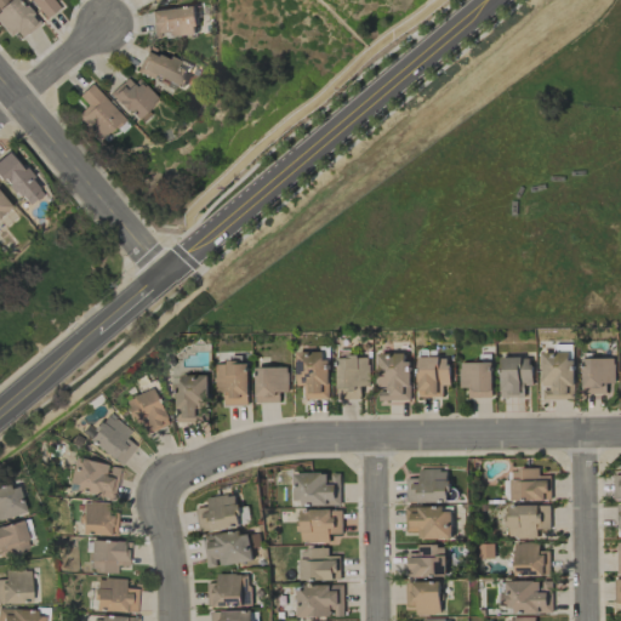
[(38,23),(20,0),(0,0),(0,26),(12,43),(38,23)]
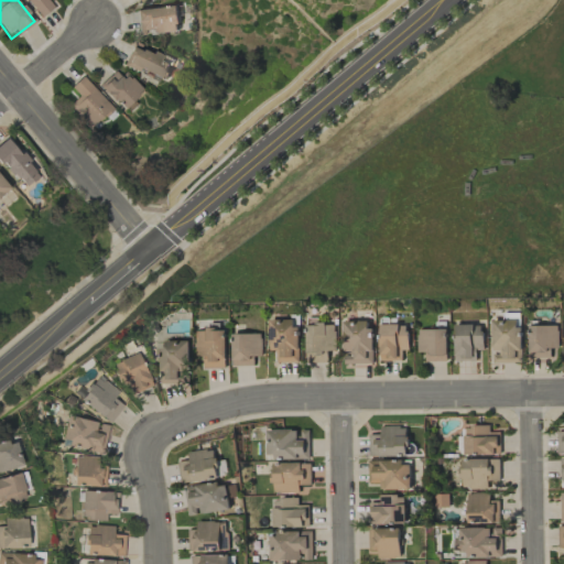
[(26,0),(41,18),(54,8),(47,0),(26,0)]
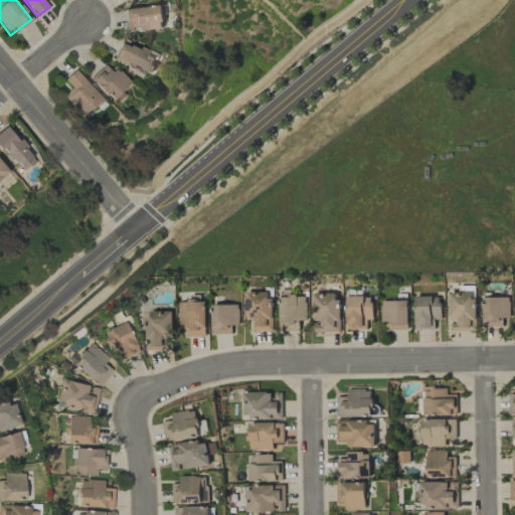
[(125,8),(127,30),(163,27),(161,6),(125,8)]
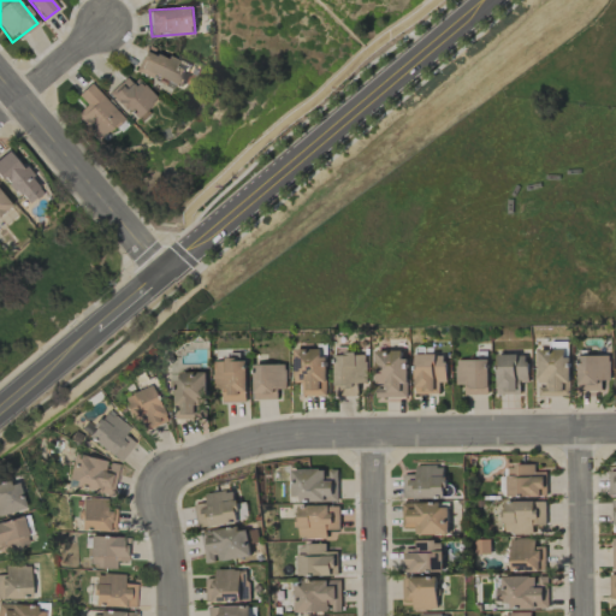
[(179,88),(188,66),(143,51),(136,71),(179,88)]
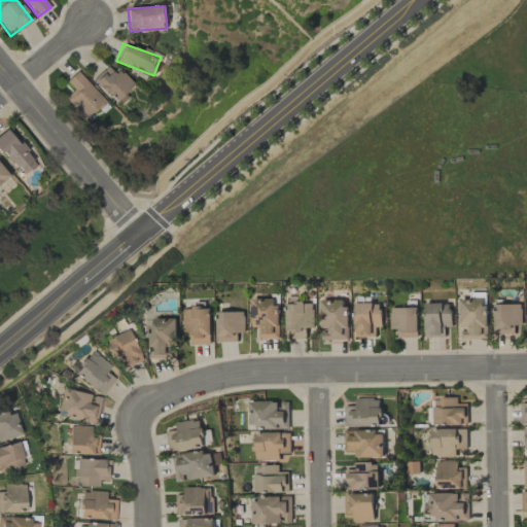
[(132,85),(110,63),(93,79),(114,102),(132,85)]
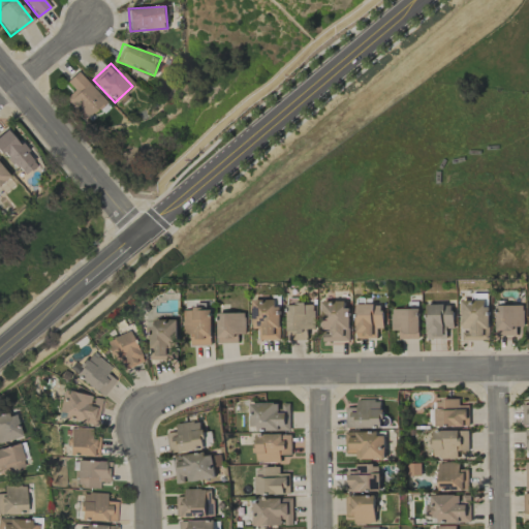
[(73,90),(64,99),(85,121),(105,101),(76,71),(66,83),(73,90)]
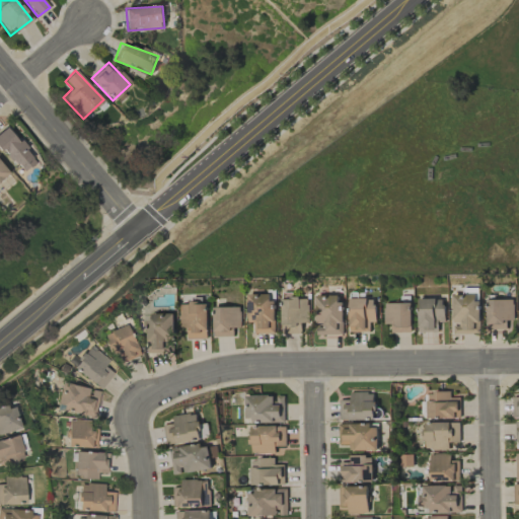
[(0,148),(21,174),(35,162),(7,127),(0,132),(0,148)]
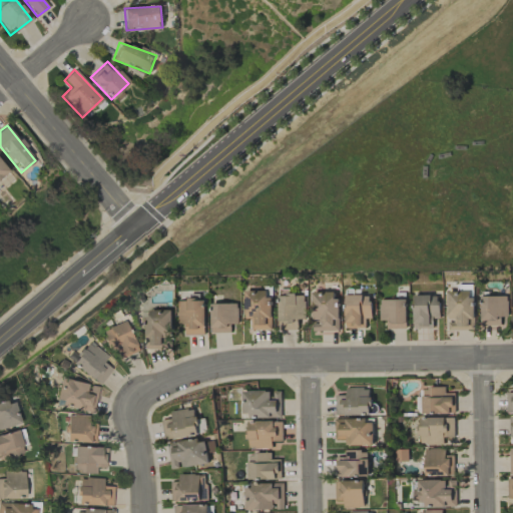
[(270,290),(243,291),(243,319),(251,319),(251,330),(271,329),(270,290)]
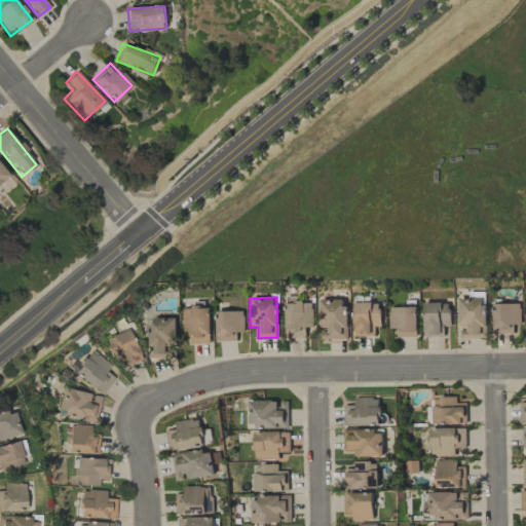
[(486,338),(485,297),(458,298),(459,338),(486,338)]
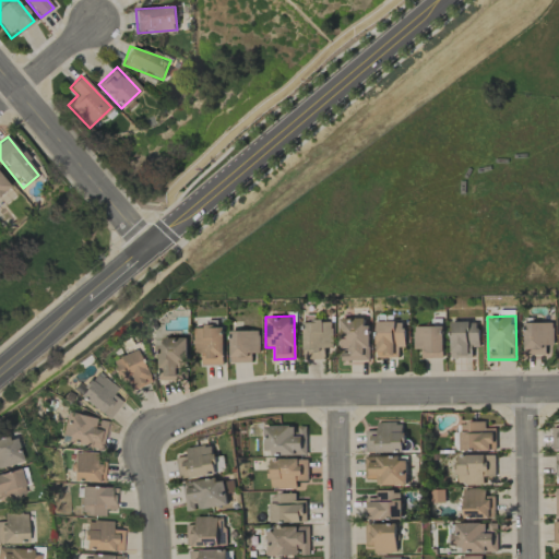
[(340,360),(368,359),(367,317),(339,318),(340,360)]
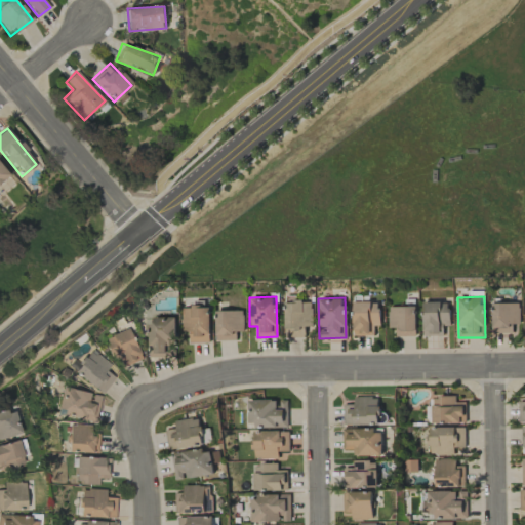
[(306,326),(312,326),(312,301),(284,301),(283,337),(305,337),(306,326)]
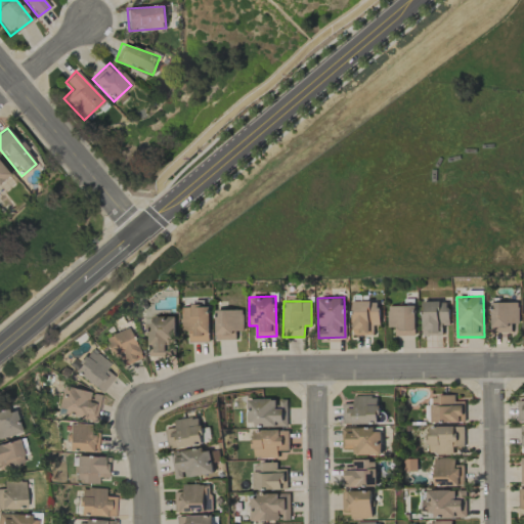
[(351,335),(373,335),(373,324),(378,324),(378,301),(352,301),(351,335)]
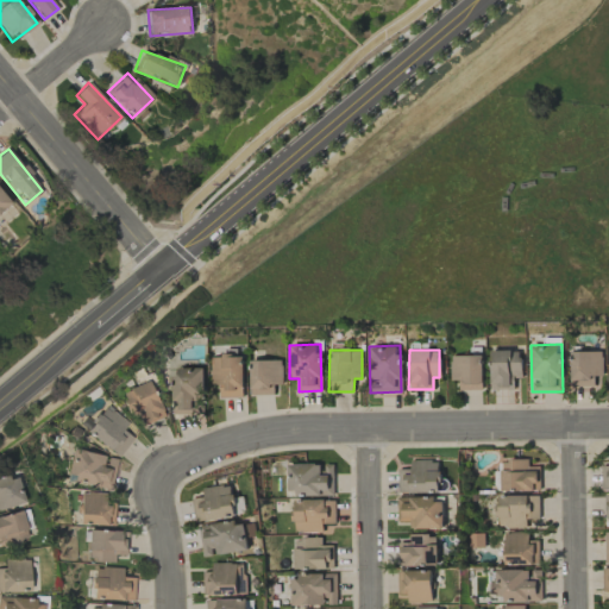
[(490,388),(514,389),(514,377),(521,377),(521,350),(490,350),(490,388)]
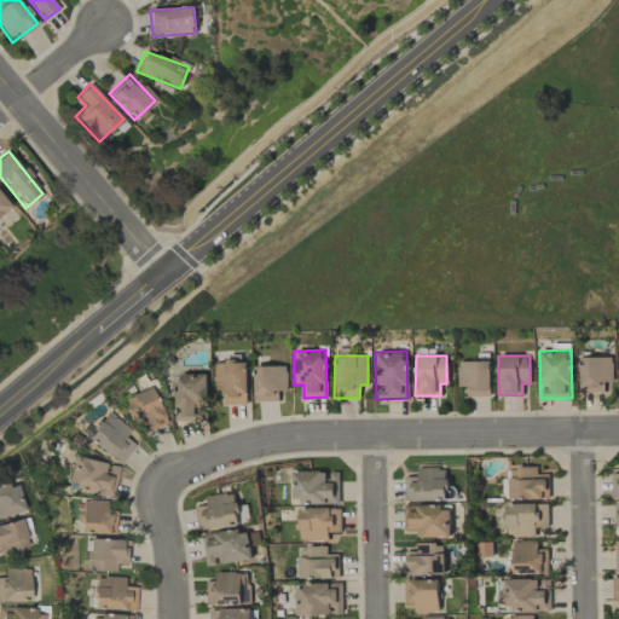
[(612,381),(612,357),(579,357),(579,393),(605,392),(603,382),(612,381)]
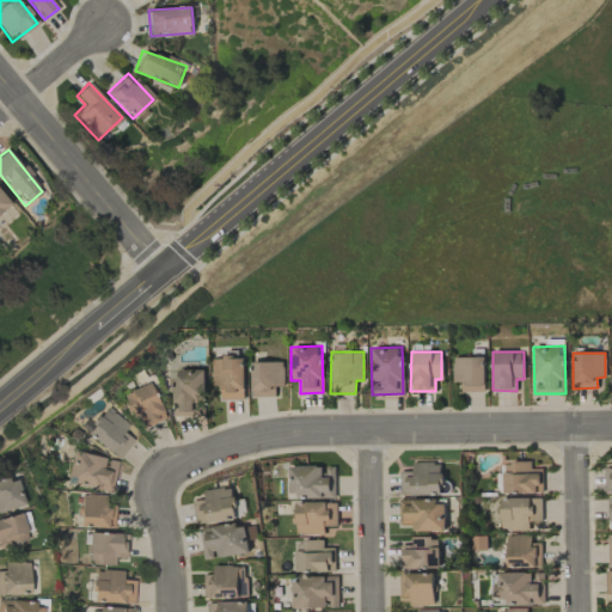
[(244,356),(212,356),(210,386),(220,386),(220,398),(244,399),(244,356)]
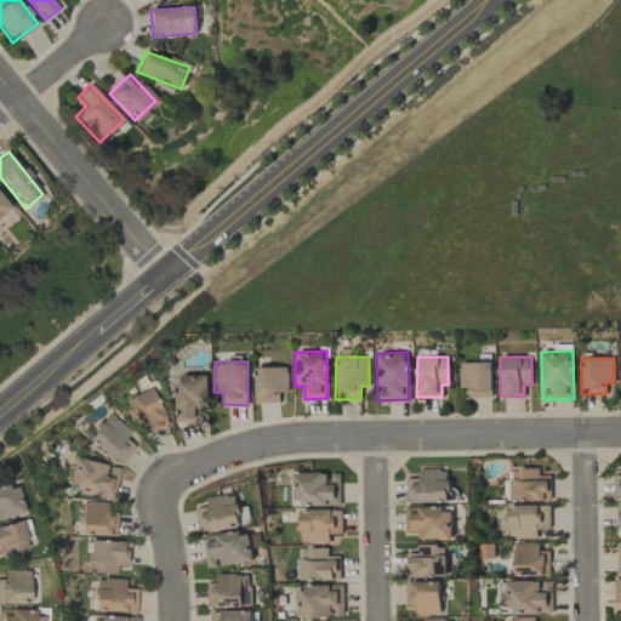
[(459,387),(467,387),(467,398),(491,397),(491,362),(459,362),(459,387)]
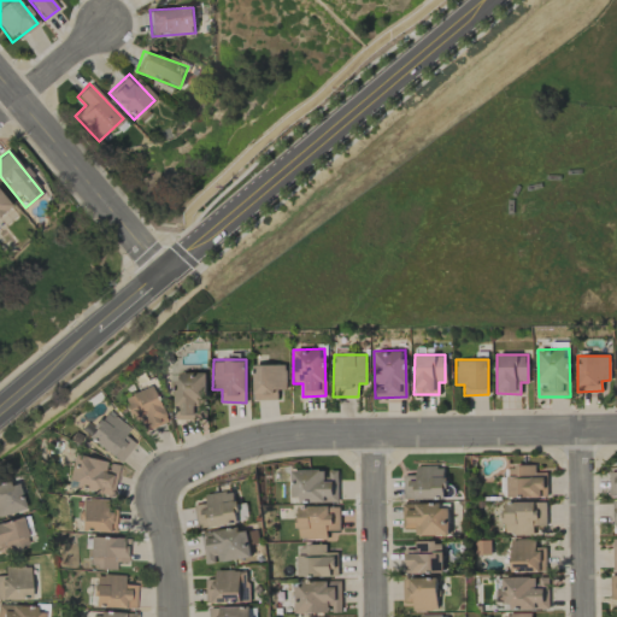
[(287,389),(286,364),(253,365),(254,400),(277,399),(277,389),(287,389)]
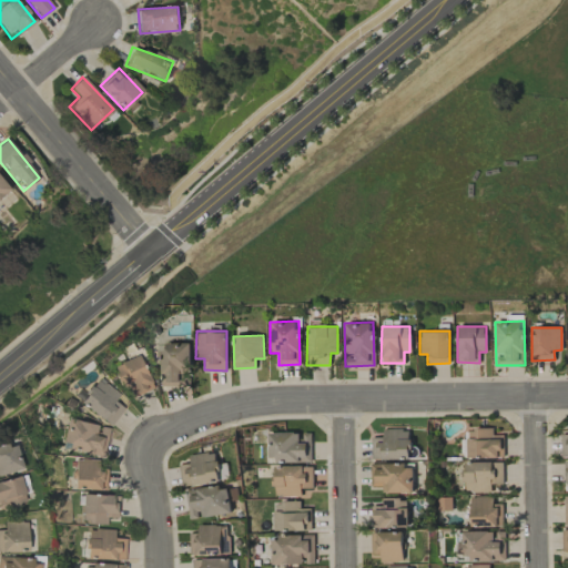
[(162,386),(188,385),(188,373),(190,373),(190,343),(161,343),(162,386)]
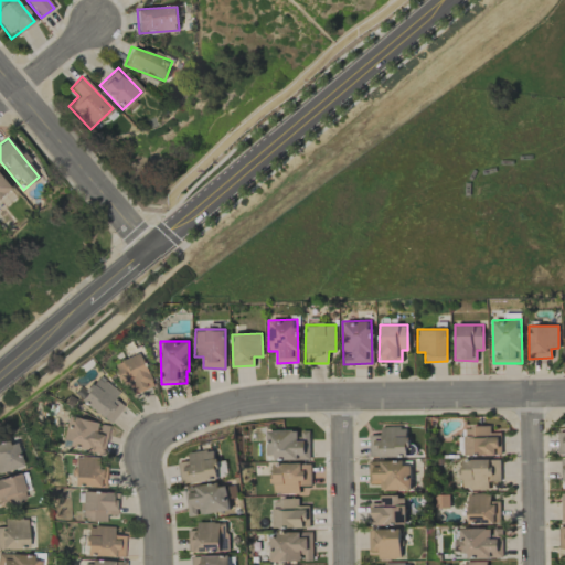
[(131,395),(152,387),(138,353),(112,364),(121,388),(127,385),(131,395)]
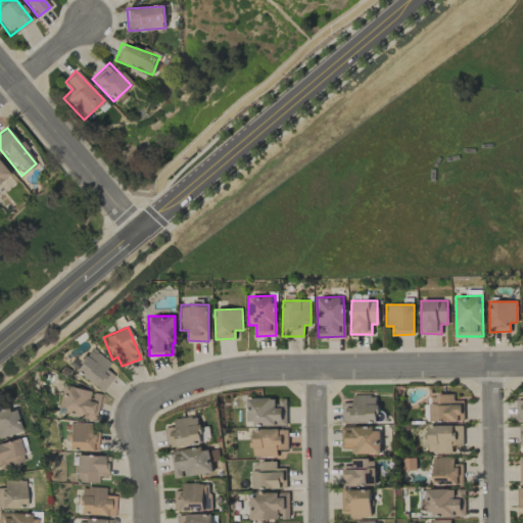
[(105,370),(110,363),(90,348),(74,372),(102,392),(113,376),(105,370)]
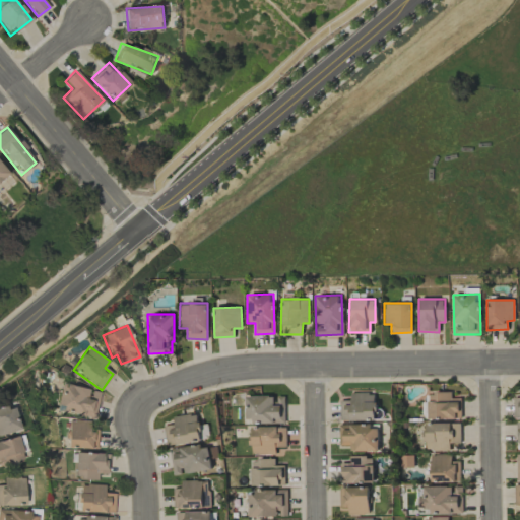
[(101,393),(90,390),(63,383),(56,410),(94,419),(101,393)]
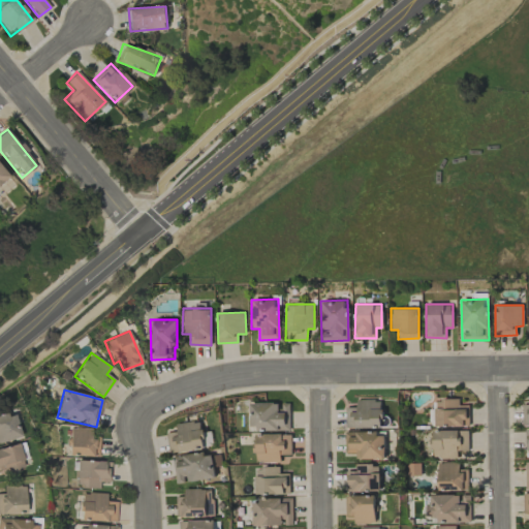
[(382,399),(356,400),(358,407),(346,407),(346,428),(382,428),(382,399)]
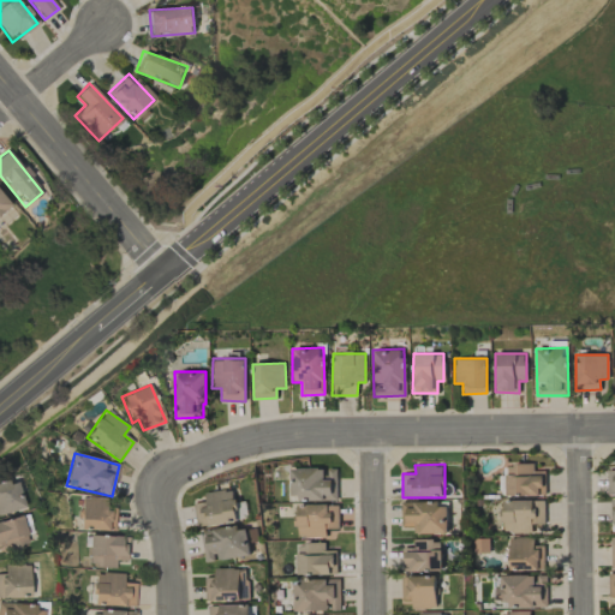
[(533,464),(506,464),(506,495),(545,495),(545,470),(533,470),(533,464)]
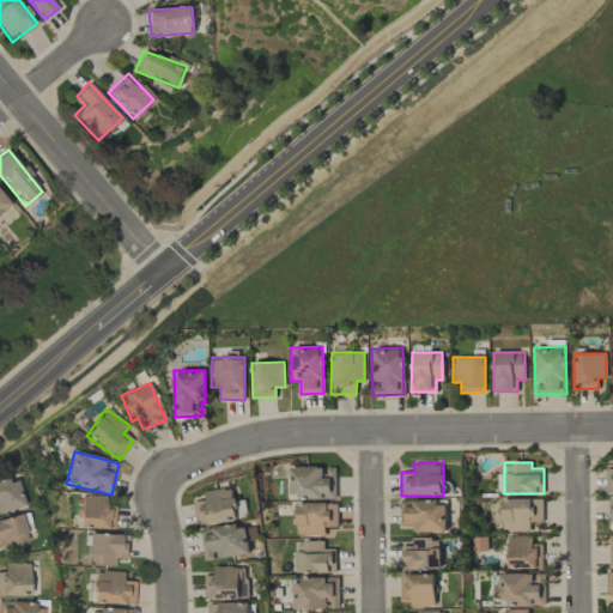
[(335,497),(334,466),(323,467),(323,466),(289,467),(290,498),(335,497)]
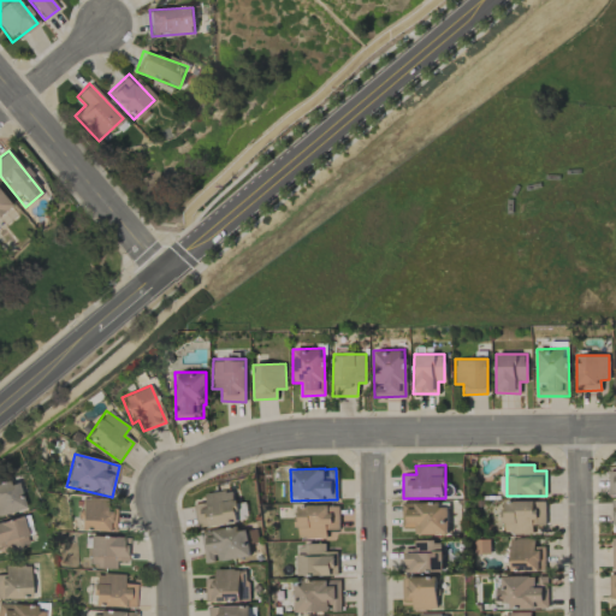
[(0,515),(24,509),(16,479),(0,483),(0,515)]
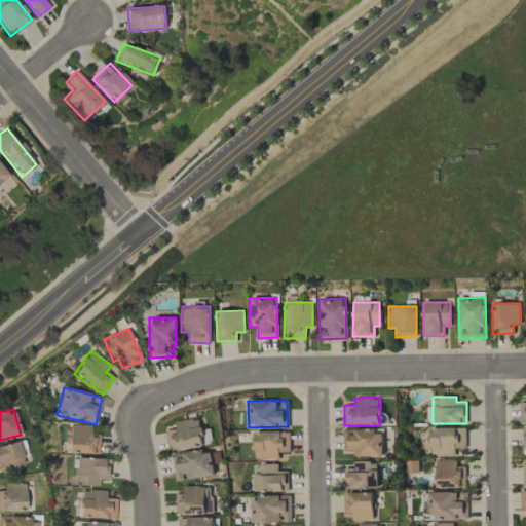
[(175,421),(176,428),(166,430),(168,449),(210,444),(208,427),(200,427),(199,418),(175,421)]
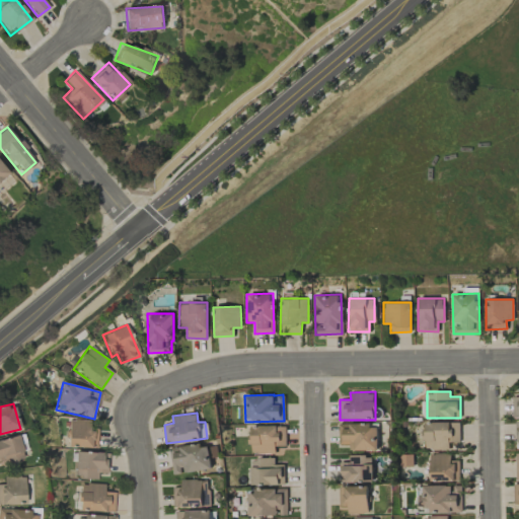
[(89,421),(68,420),(68,447),(97,448),(97,431),(89,431),(89,421)]
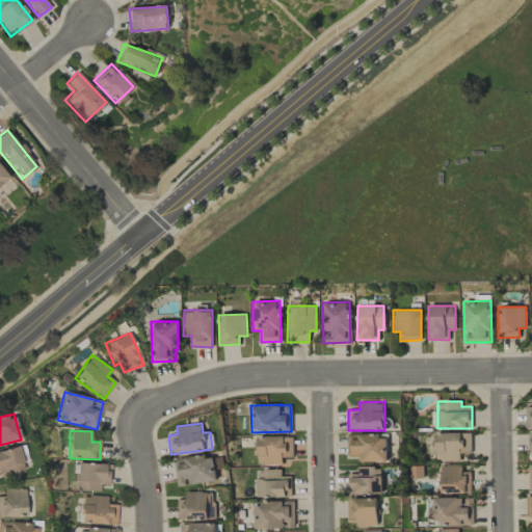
[(471,432),(434,432),(434,461),(459,460),(459,453),(471,453),(471,432)]
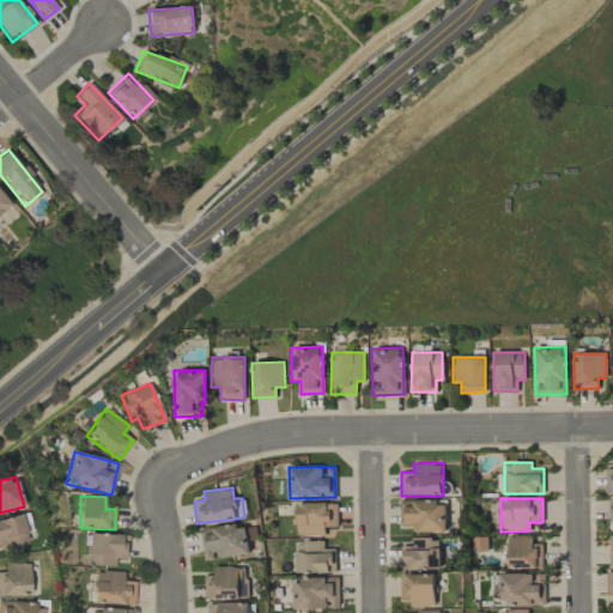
[(445,532),(444,499),(400,501),(401,527),(412,527),(412,532),(445,532)]
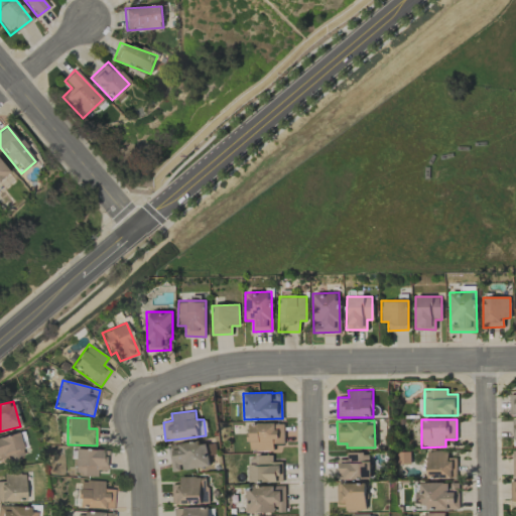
[(283,422),(249,424),(250,452),(273,450),(273,443),(284,443),(283,422)]
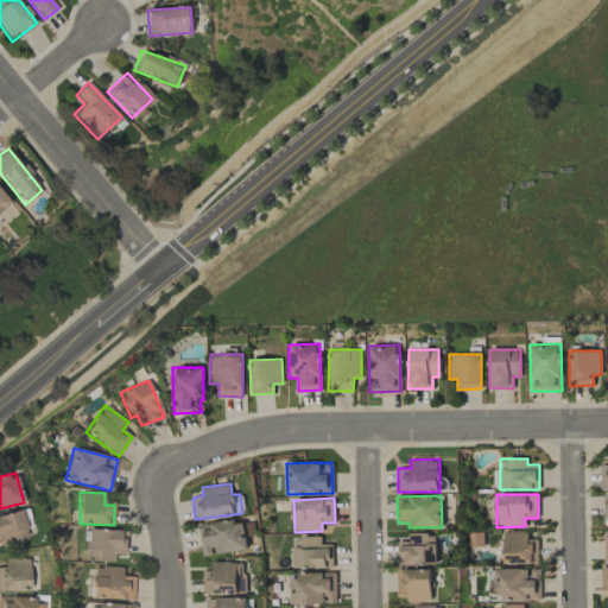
[(0,543),(26,537),(20,511),(0,514),(0,543)]
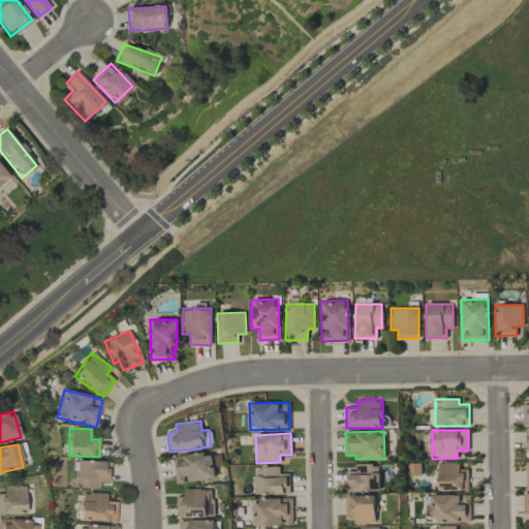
[(186,480),(215,478),(213,452),(173,456),(176,484),(186,483),(186,480)]
